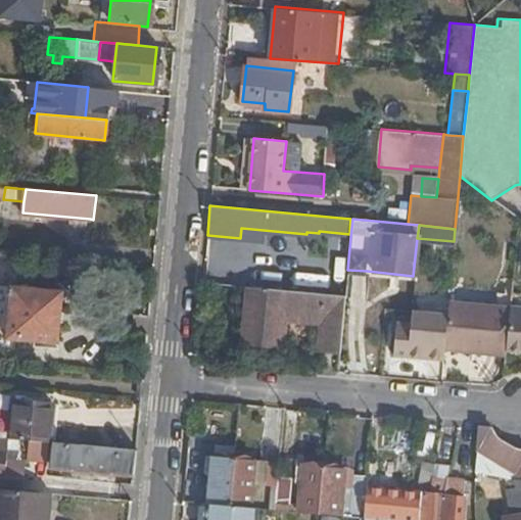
[(276,272),(228,267),(226,284),(250,287),(274,289),(276,272)]
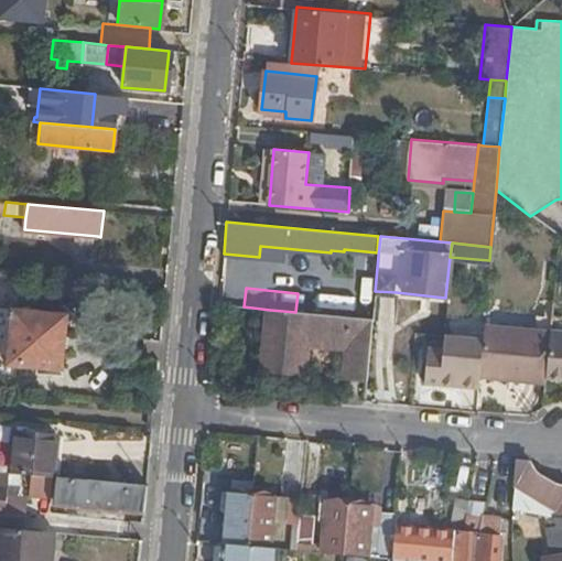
[(61,371),(67,315),(14,310),(7,366),(61,371)]
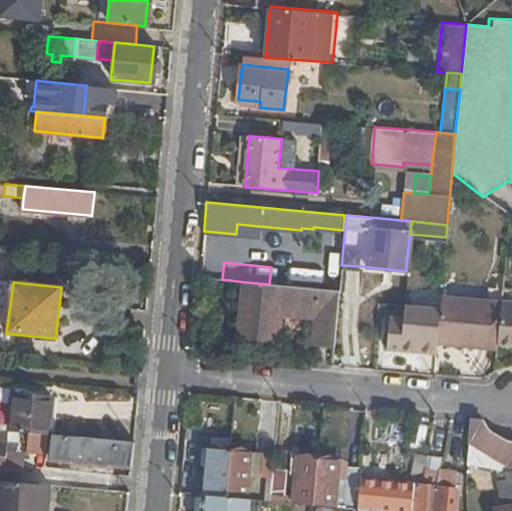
[(313,319),(310,344),(333,346),(338,290),(269,284),(246,282),(240,338),(280,342),(283,316),(313,319)]
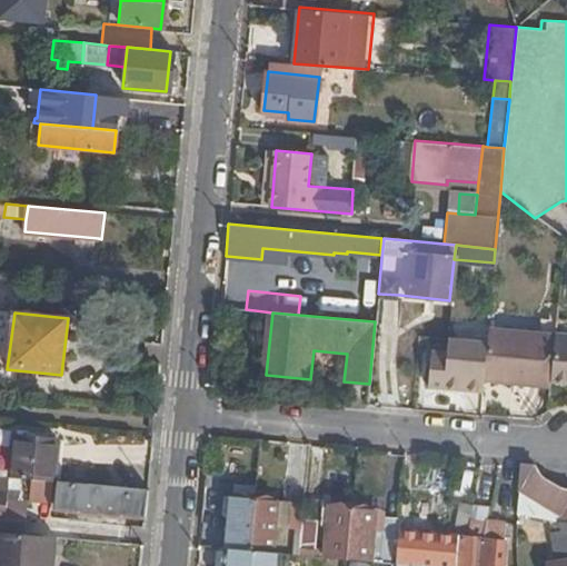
[(488,328),(487,339),(484,381),(514,384),(514,379),(551,383),(551,379),(555,334),(488,328)]
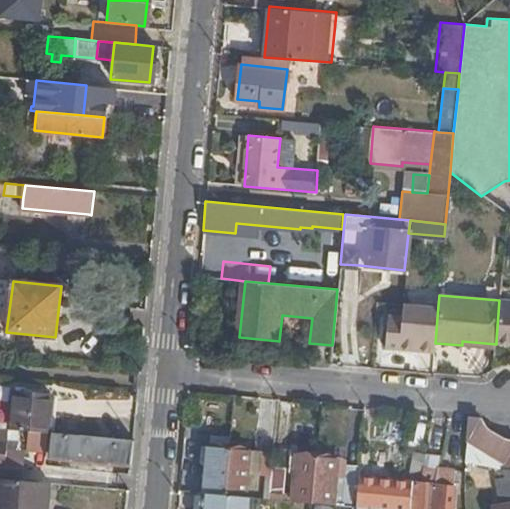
[(509,299),(499,299),(499,300),(496,341),(509,342),(509,299)]
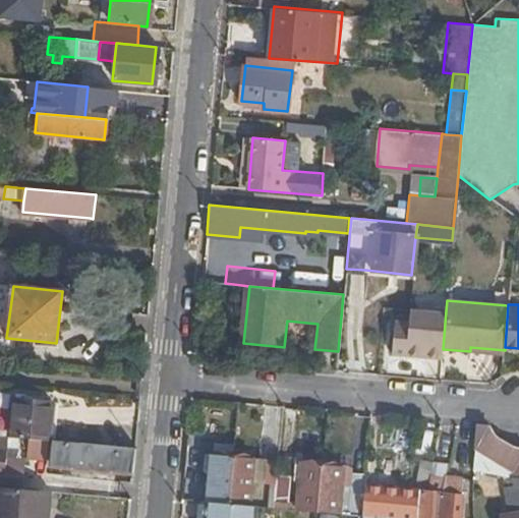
[(395,324),(392,353),(442,359),(443,349),(446,310),(411,307),(409,325),(395,324)]
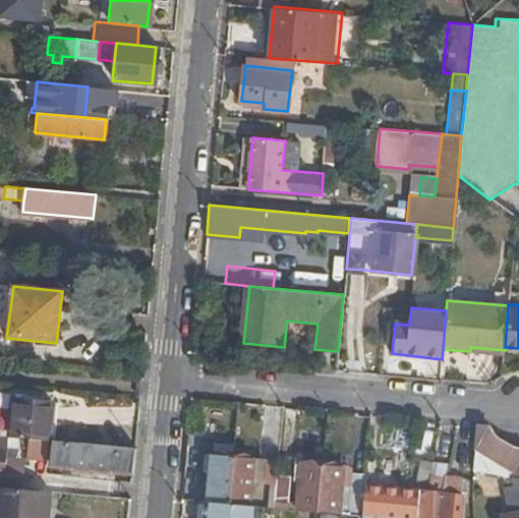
[(49,405),(11,401),(8,438),(26,440),(45,441),(49,405)]
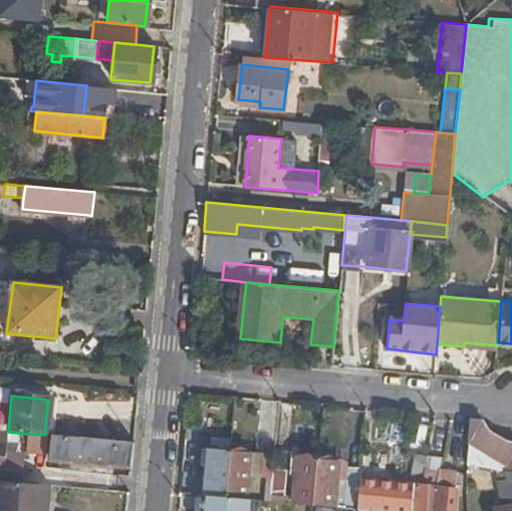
[(496,482),(499,507),(492,508),(492,510),(511,510),(511,444),(510,444),(507,444),(502,442),(498,440),(494,438),(489,434),(485,430),(483,427),(478,420),(469,419),(467,464),(505,470),(507,480),(496,482)]
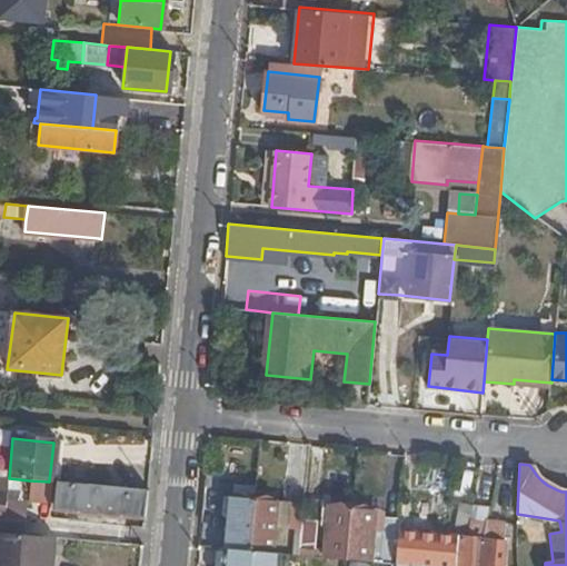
[(7,477),(0,476),(0,533),(19,535),(21,515),(2,513),(3,498),(7,477)]
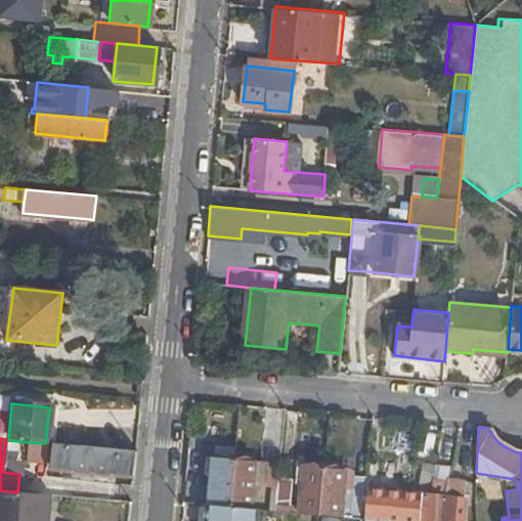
[(45,443),(27,442),(25,461),(44,462),(46,443),(45,443)]
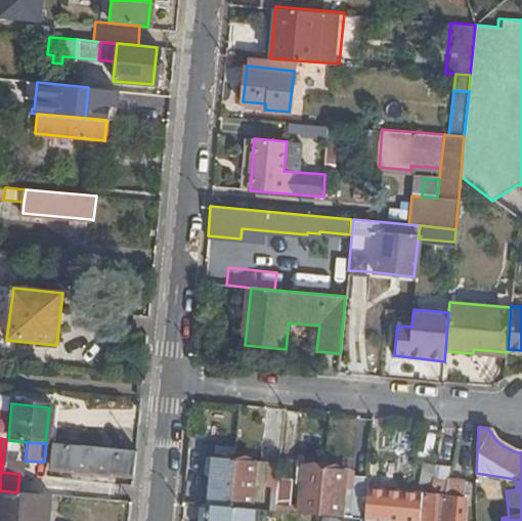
[(53,444),(51,467),(132,475),(135,452),(53,444)]
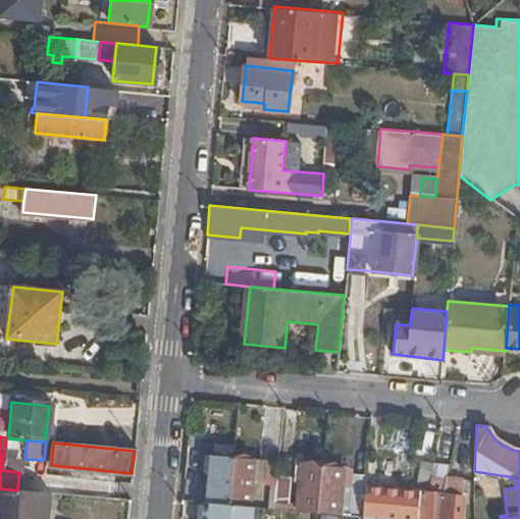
[(450,451),(436,449),(433,466),(433,475),(446,476),(450,451)]
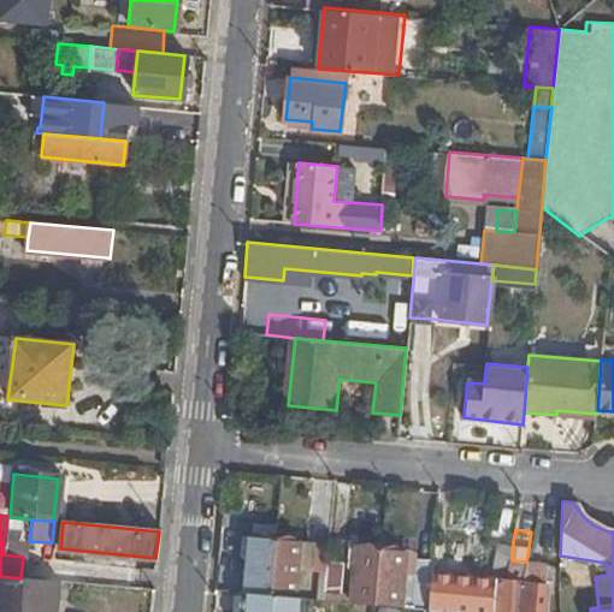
[(25,541),(4,539),(3,554),(23,557),(25,541)]
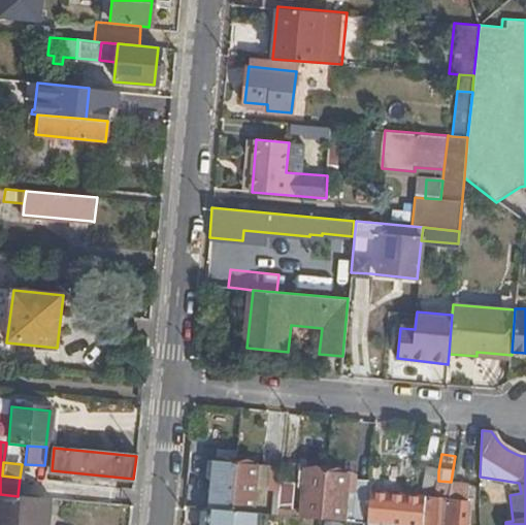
[(212,476),(187,473),(184,506),(208,509),(231,511),(236,463),(215,462),(212,476)]
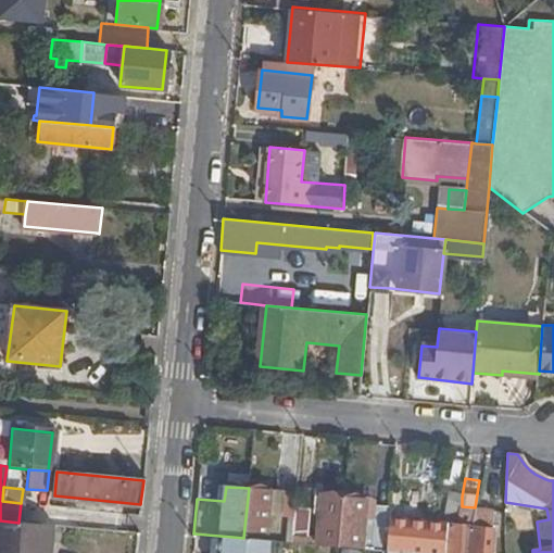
[(296,487),(296,492),(293,507),(305,508),(307,489),(296,487)]
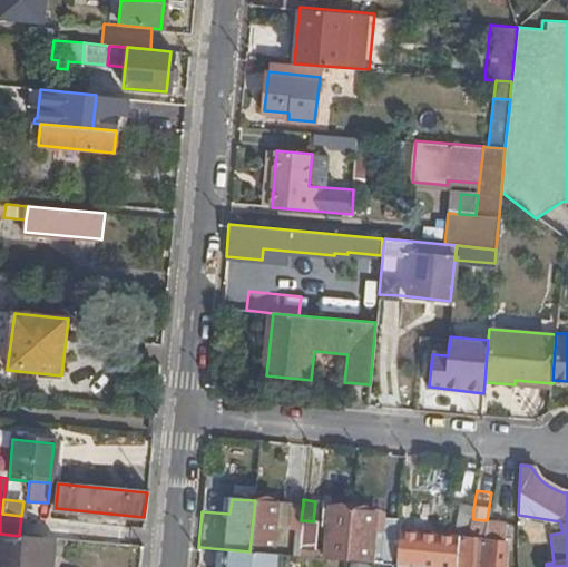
[(303,505),(255,500),(250,551),(278,555),(297,556),(301,520),(303,505)]
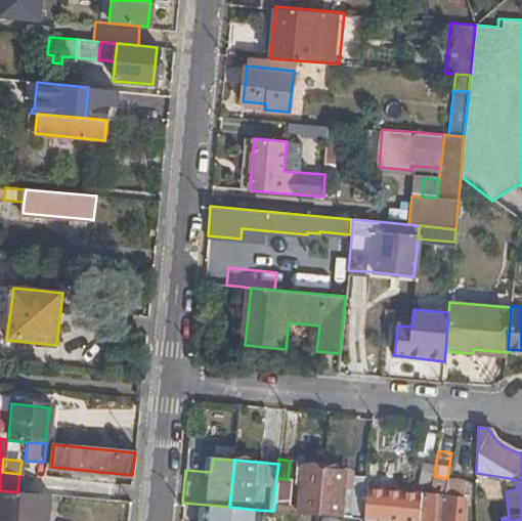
[(421,494),(417,520),(459,520),(462,479),(447,478),(435,477),(435,468),(421,465),(417,494),(421,494)]
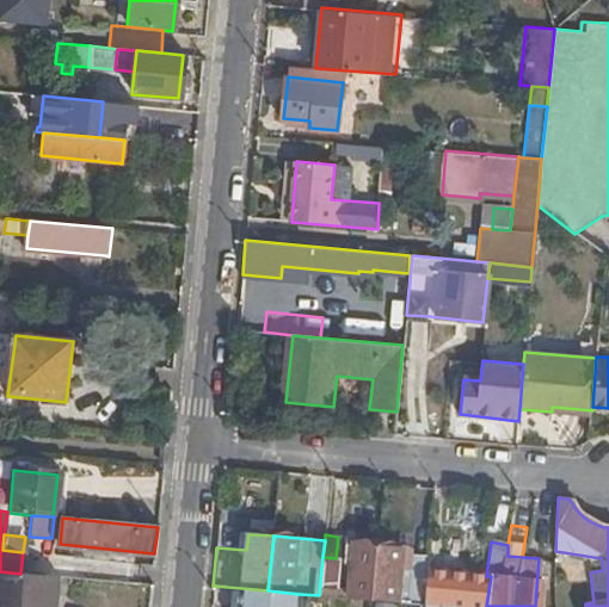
[(400,549),(351,544),(345,598),(422,605),(425,570),(426,559),(400,557),(400,549)]
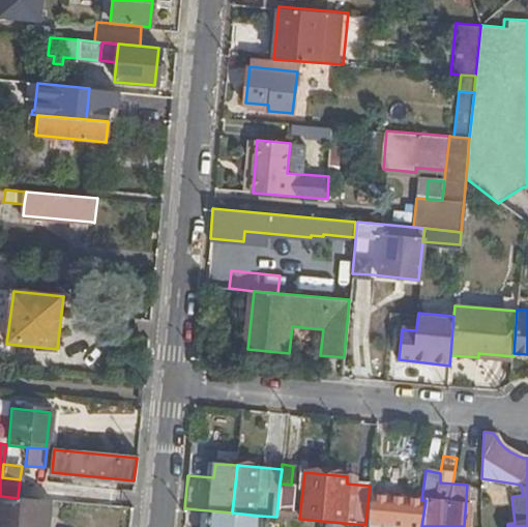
[(291,485),(280,484),(276,517),(290,518),(293,485),(291,485)]
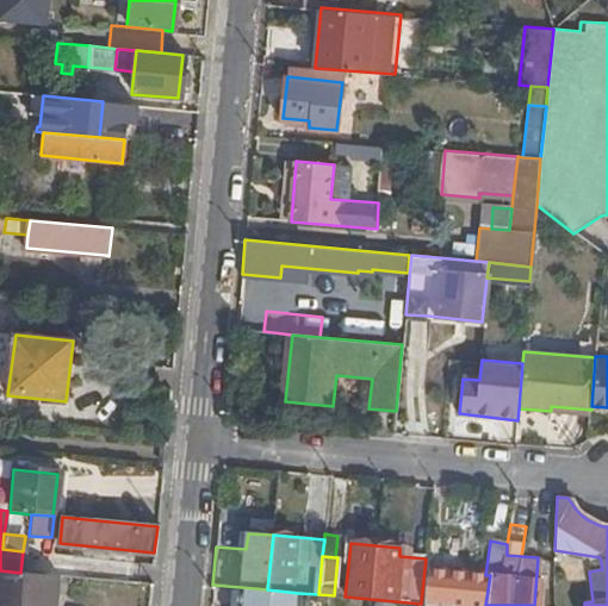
[(485,575),(425,569),(421,604),(434,605),(485,605),(490,575),(485,575)]
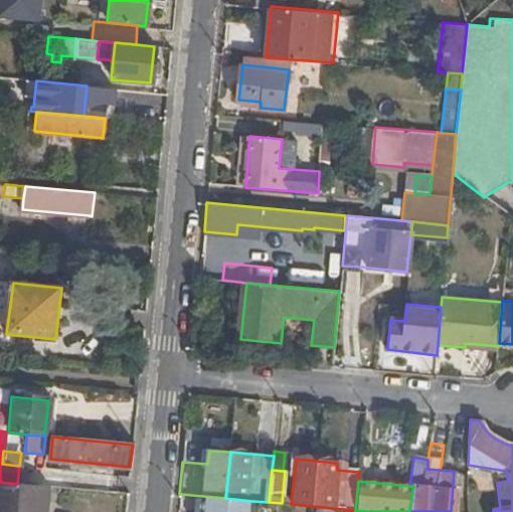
[(17,484),(0,482),(0,511),(36,511),(39,486),(17,484)]
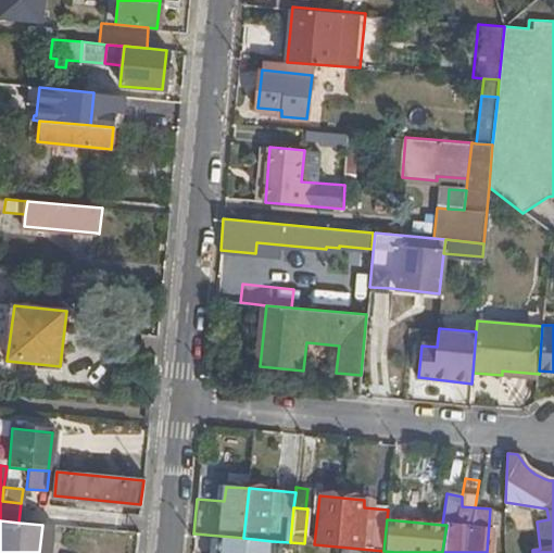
[(269,552),(272,541),(243,538),(219,536),(217,552),(269,552)]
